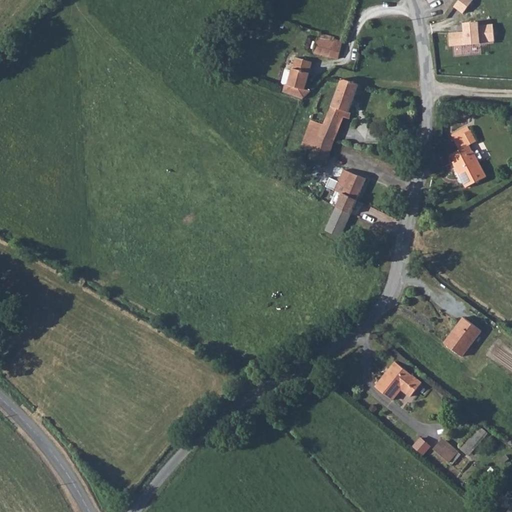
[(458,0),(453,7),(461,14),(472,0),(458,0)]
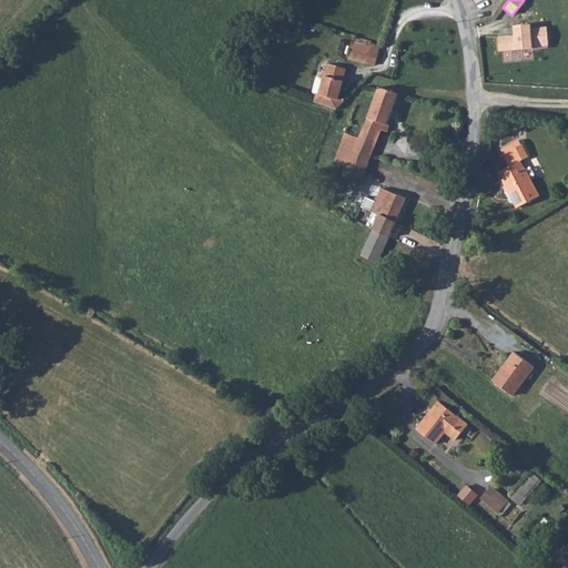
[(497,37),(498,52),(548,48),(547,26),(530,28),(530,23),(513,26),(513,36),(497,37)]
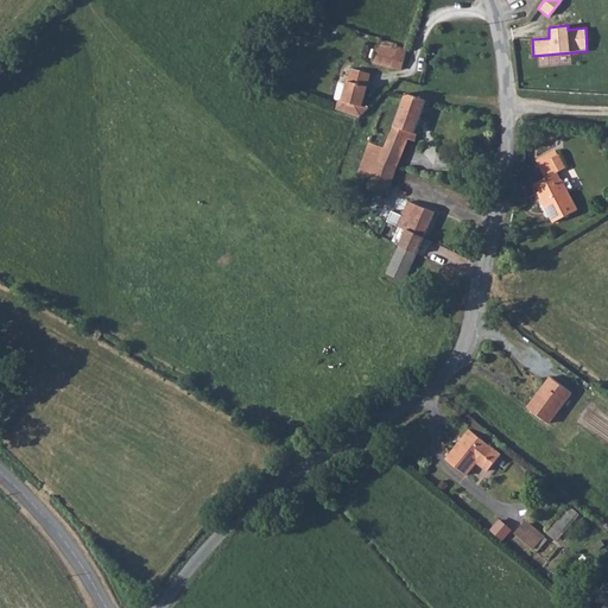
[(399,45),(379,39),(373,64),(392,70),(392,67),(403,69),(407,50),(399,48),(399,45)]
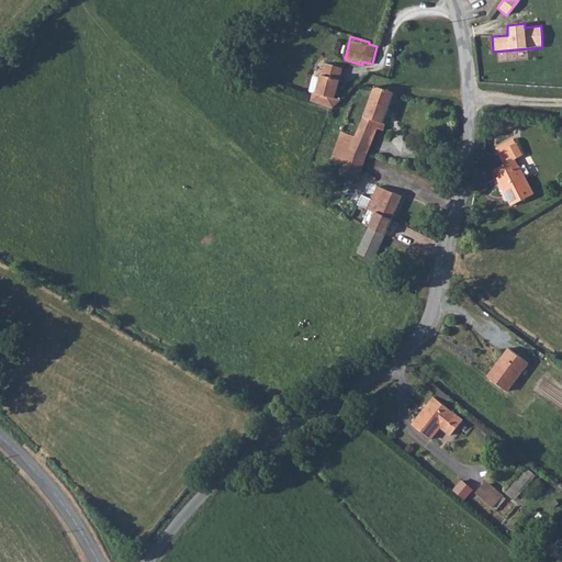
[(315,96),(315,102),(333,109),(340,101),(334,99),(343,67),(325,64),(322,78),(316,77),(313,93),(315,96)]
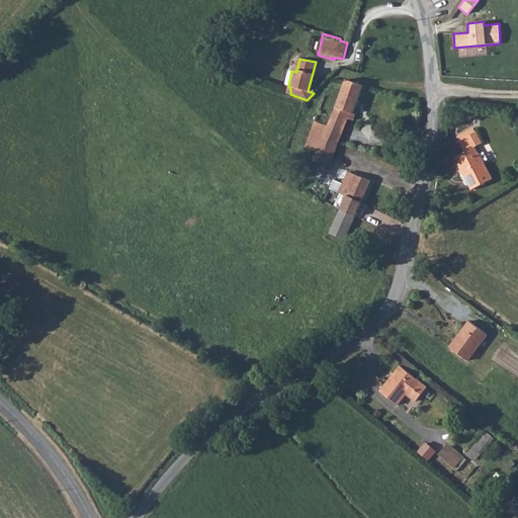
[(357,100),(362,85),(346,80),(340,95),(357,100)]
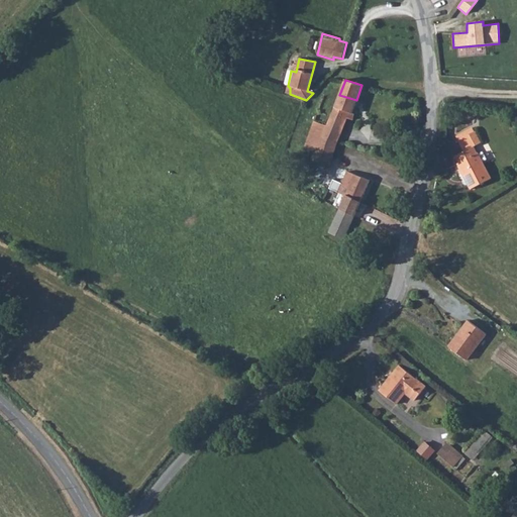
[(330,118),(345,123),(346,119),(353,120),(355,113),(352,112),(356,100),(339,95),(330,118)]
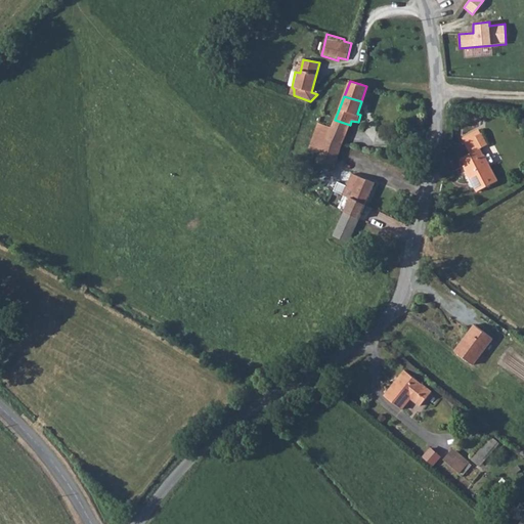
[(328,138),(343,144),(350,125),(335,120),(333,127),(328,138)]
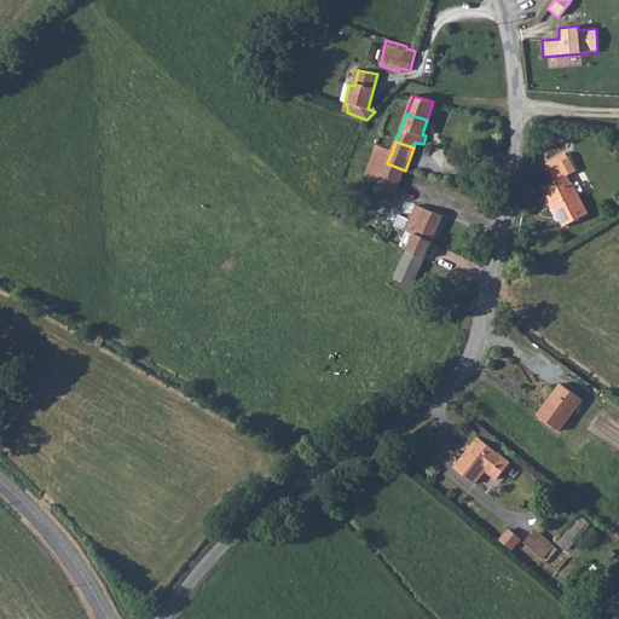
[(374,194),(393,200),(405,171),(387,163),(393,150),(376,145),(365,178),(377,183),(374,194)]
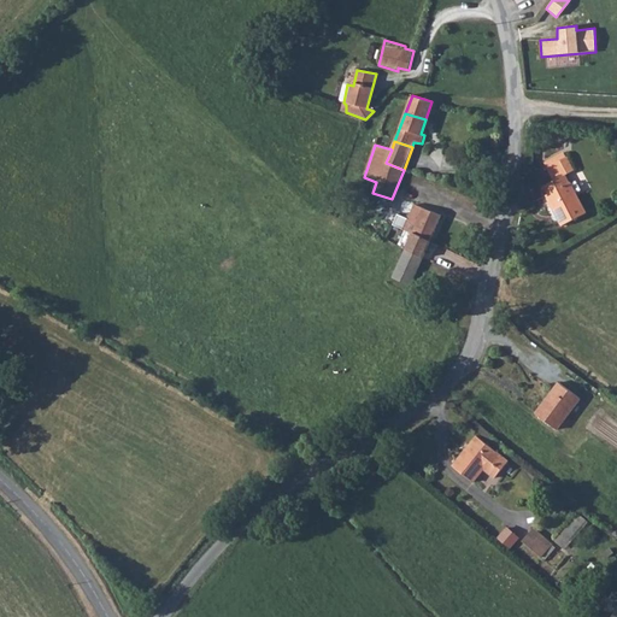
[(559,162),(566,172),(574,169),(566,157),(559,162)]
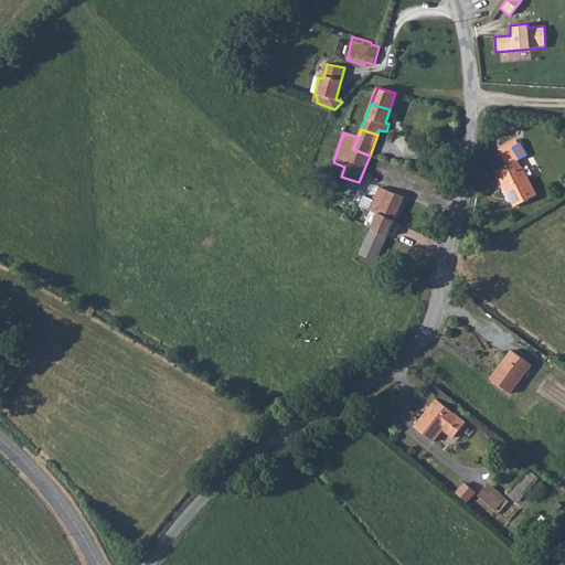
[(507,166),(514,161),(519,158),(512,148),(500,156),(507,166)]
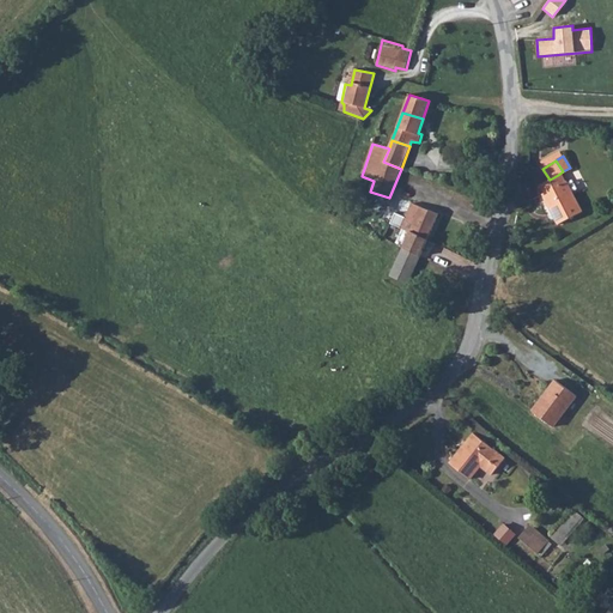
[(563,183),(558,175),(550,180),(540,186),(545,194),(542,195),(560,225),(582,212),(570,192),(565,184),(564,182),(563,183)]
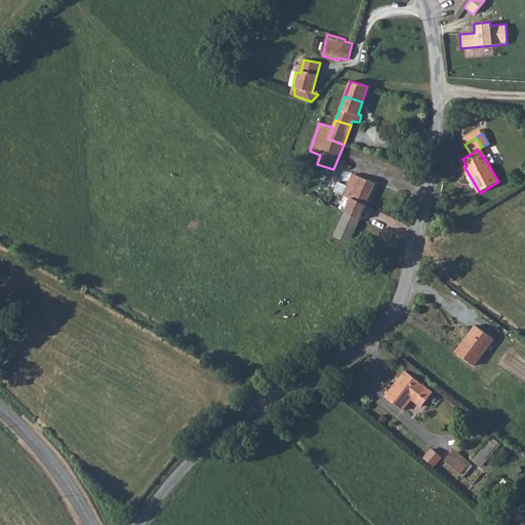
[(354,173),(374,184),(378,175),(358,166),(354,173)]
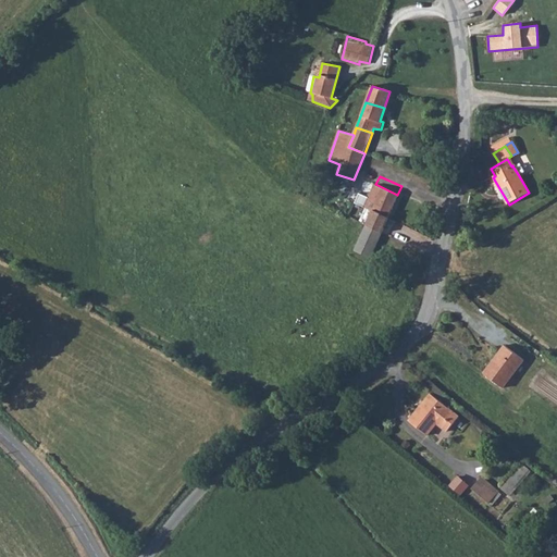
[(372,210),(387,217),(397,195),(375,184),(374,186),(366,207),(372,210)]
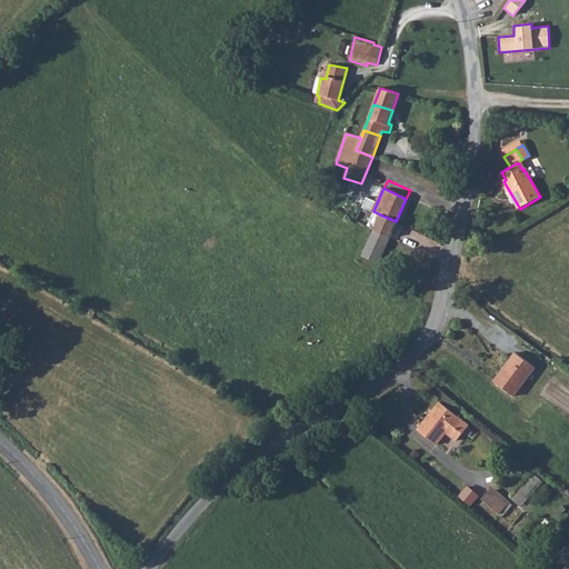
[(372,230),(388,237),(396,221),(380,215),(372,230)]
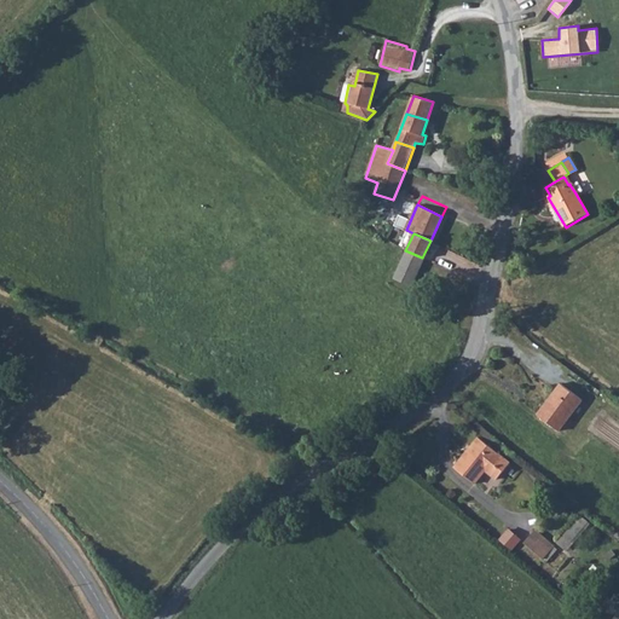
[(405,250),(392,278),(410,285),(422,258),(405,250)]
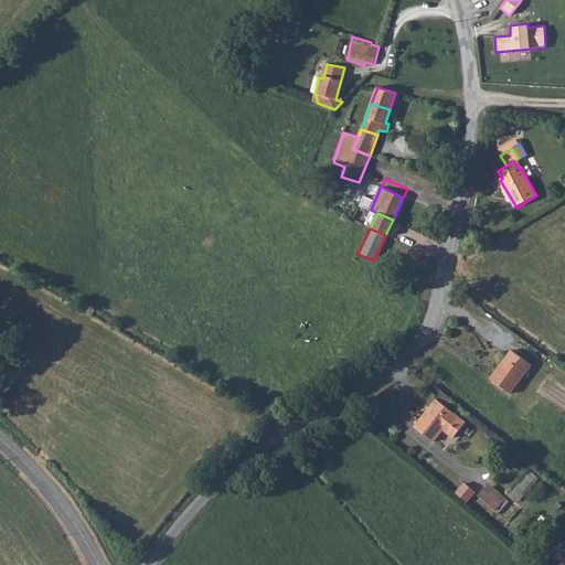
[(511,354),(492,379),(509,392),(529,368),(511,354)]
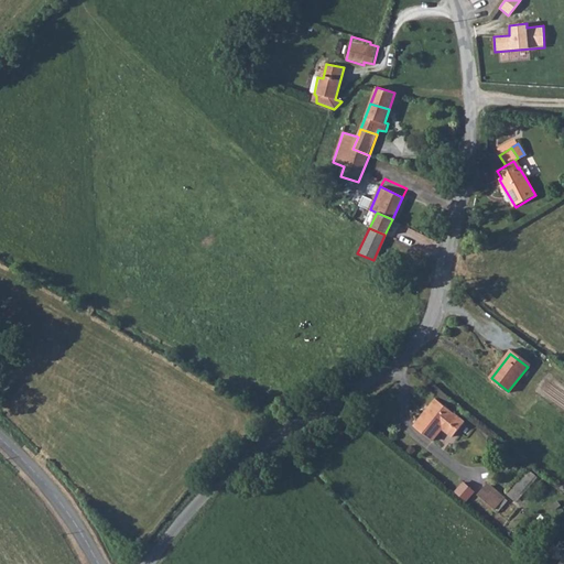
[(464,423),(435,400),(414,425),(433,441),(443,429),(452,437),(464,423)]
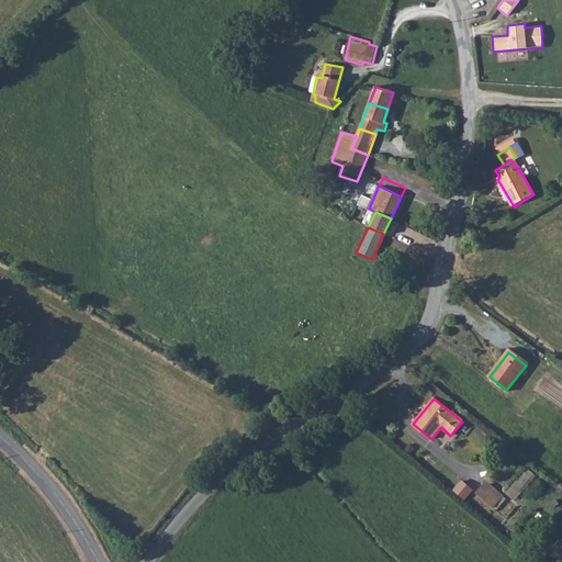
[(515,499),(537,474),(528,467),(506,491),(515,499)]
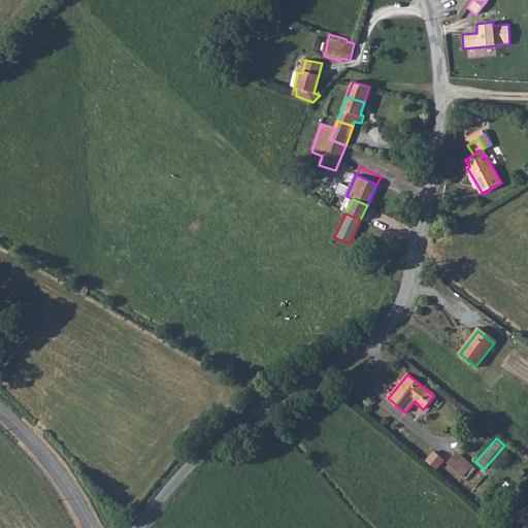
[(444,461),(433,452),(427,460),(437,469),(444,461)]
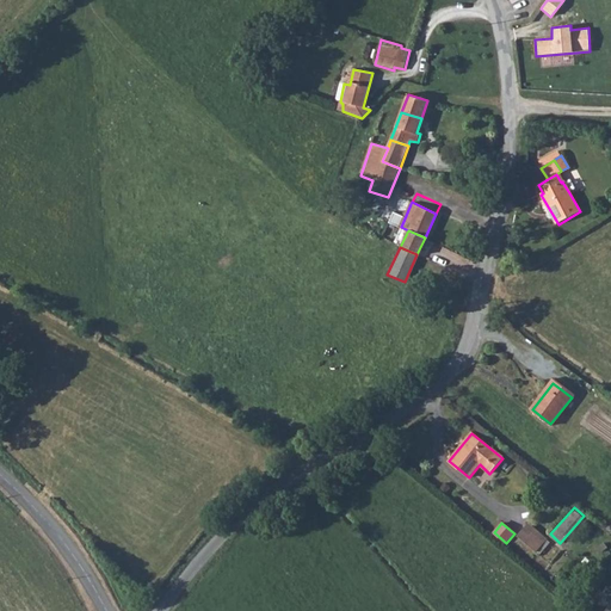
[(547,539),(529,525),(520,536),(538,550),(547,539)]
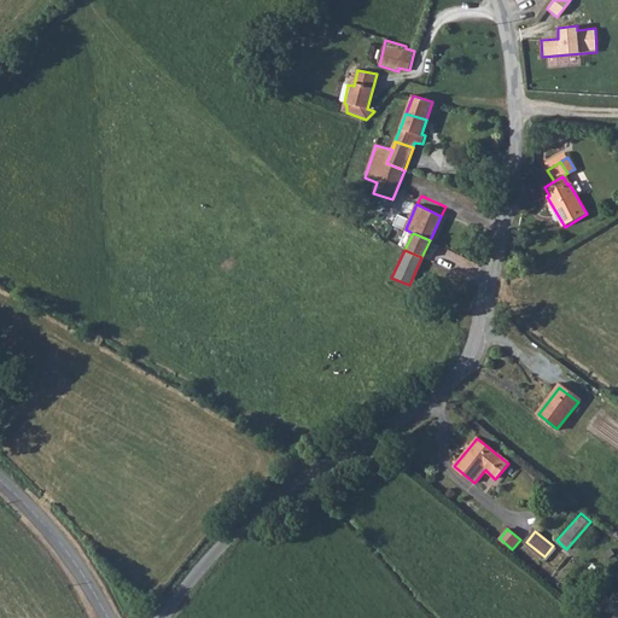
[(564,567),(547,555),(544,559),(548,561),(543,569),(557,578),(564,567)]
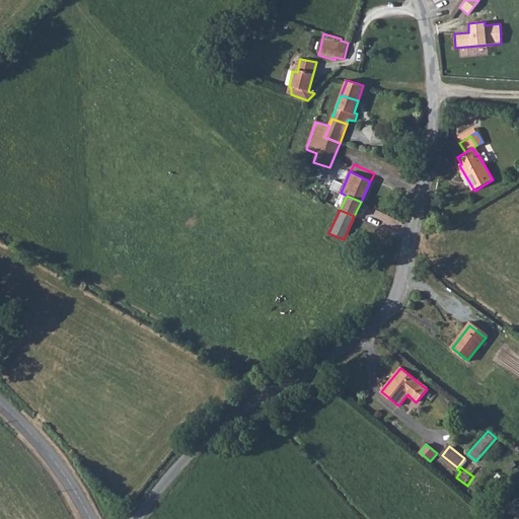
All buildings are outlined.
